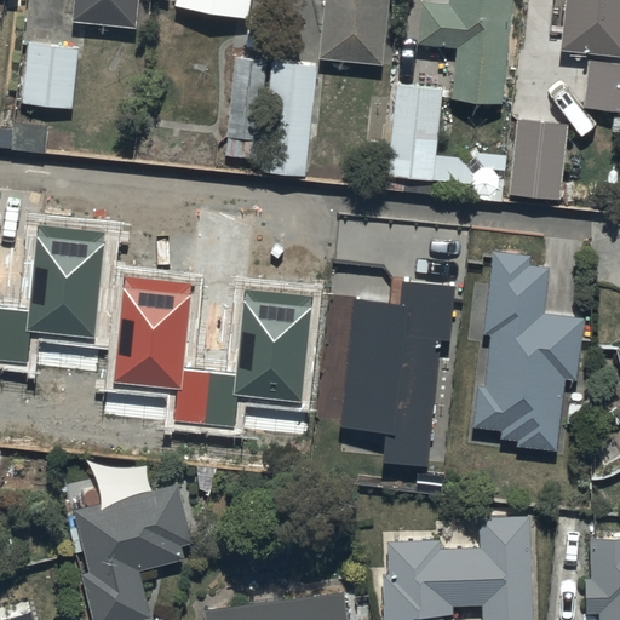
[(73,0),(72,22),(135,28),(137,0),(73,0)]
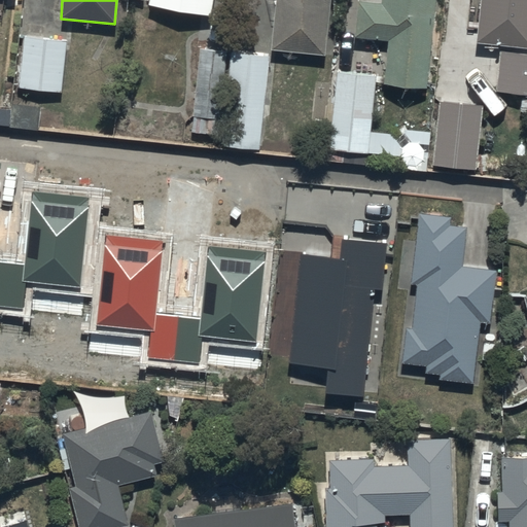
[(147,0),(146,5),(209,15),(211,0),(147,0)]
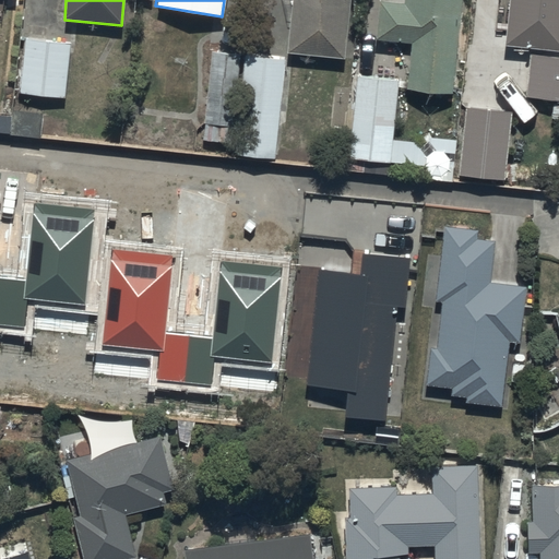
[(290,0),(286,54),(343,59),(348,0),(290,0)]
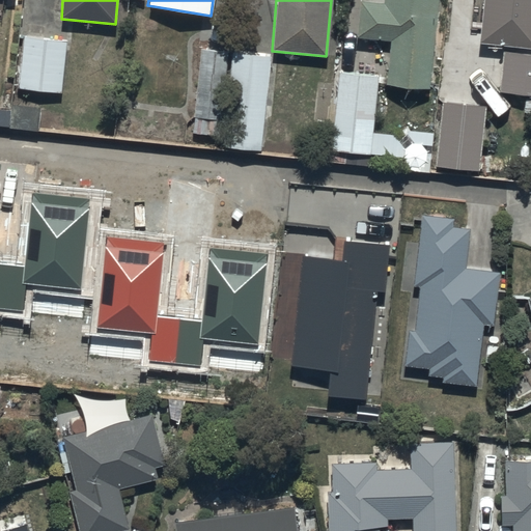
[(428,90),(437,0),(359,0),(356,38),(390,43),(386,86),(428,90)]
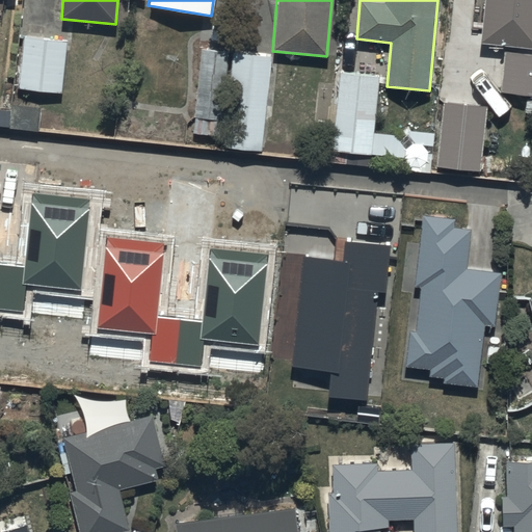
[(531,49),(531,0),(484,0),(480,44),(531,49)]
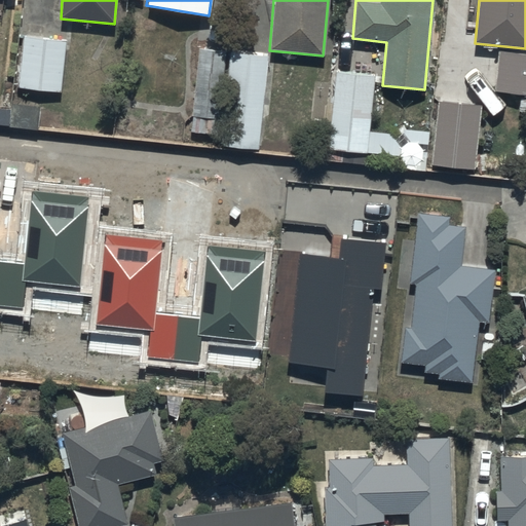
[(66,40),(22,37),(19,89),(63,94),(66,40)]
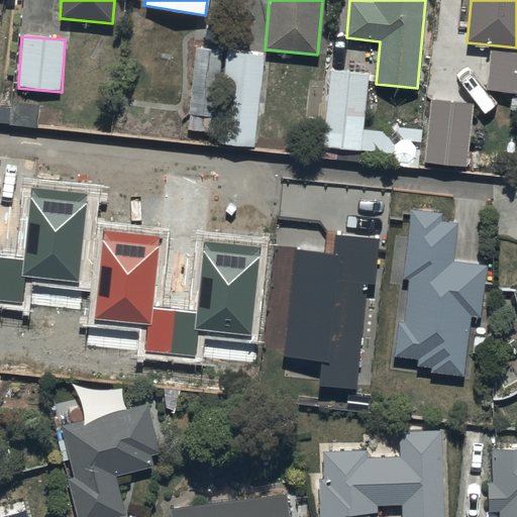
[(220,49),(192,46),(186,132),(214,134),(220,49)]
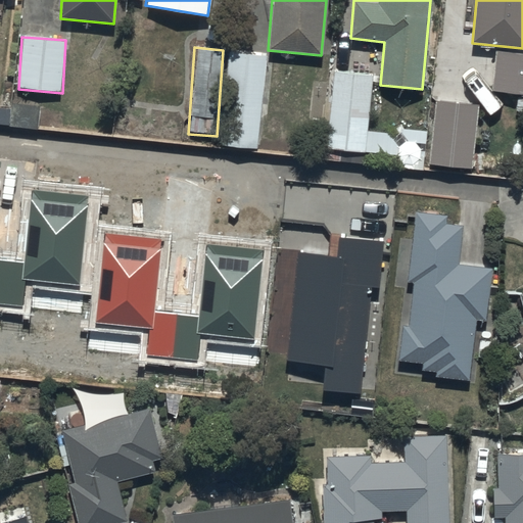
[(256,154),(266,54),(227,50),(218,150),(256,154)]
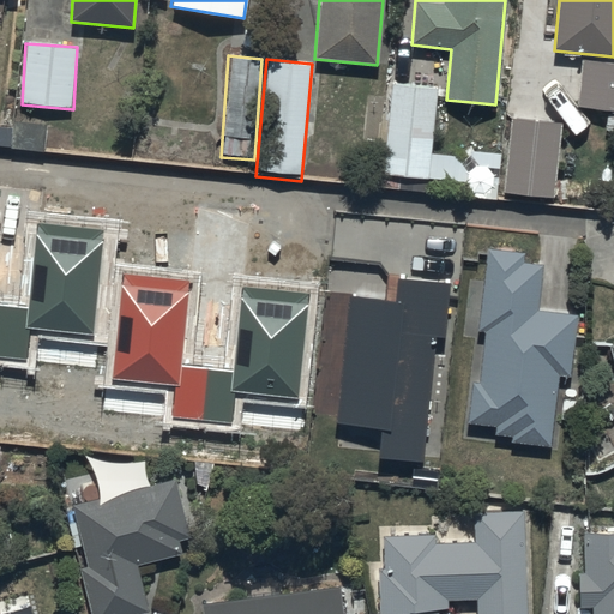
[(613,62),(581,60),(576,107),(613,110),(613,62)]
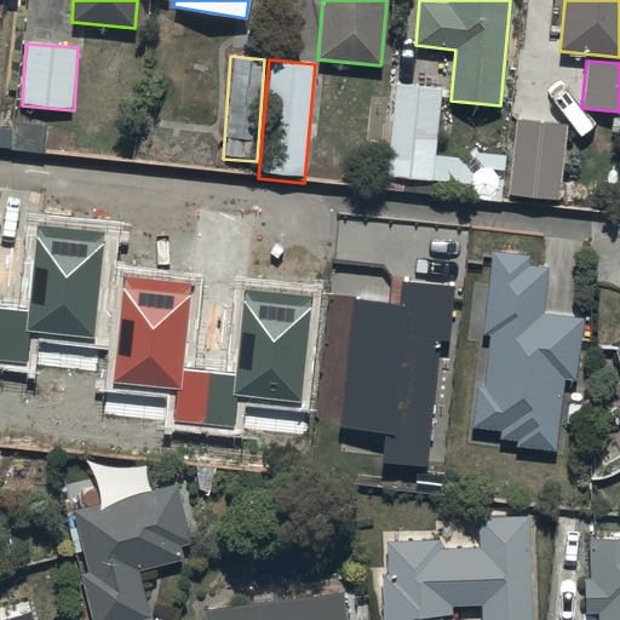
[(440,87),(395,84),(392,116),(385,116),(383,155),(388,156),(386,177),(432,179),(440,87)]
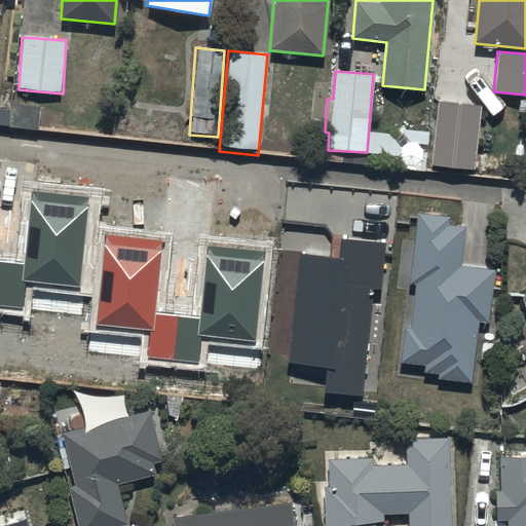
[(473,170),(480,106),(437,102),(429,164),(473,170)]
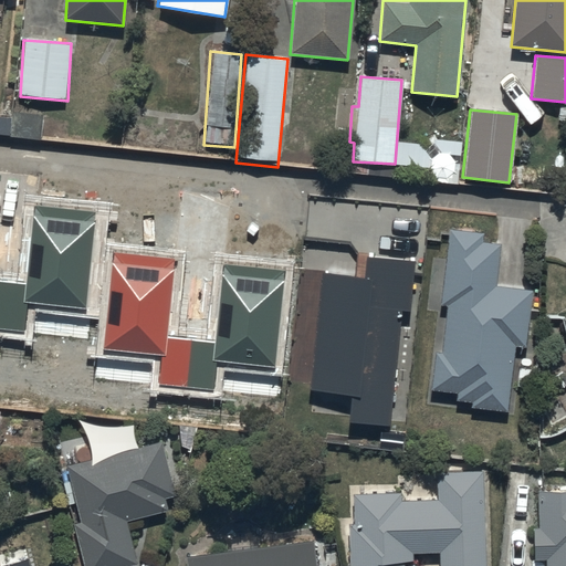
[(41,115),(11,114),(10,139),(40,140),(41,115)]
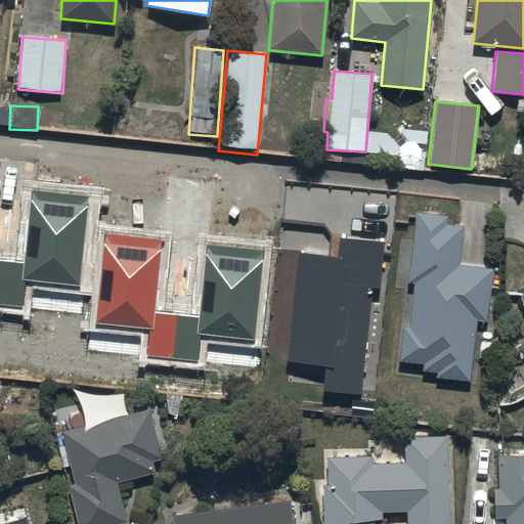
[(80,286),(88,206),(31,200),(24,264),(0,260),(0,304),(24,307),(26,279),(80,286)]
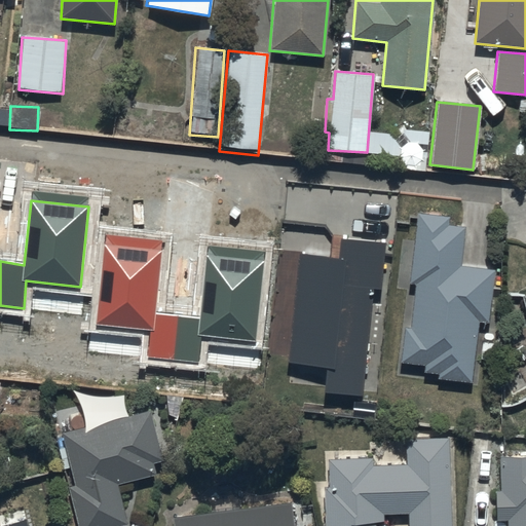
[(472,382),(478,322),(489,323),(495,270),(460,266),(464,227),(448,226),(449,217),(417,214),(409,283),(415,284),(410,328),(405,328),(401,362),(425,364),(424,372),(438,373),(438,379),(472,382)]
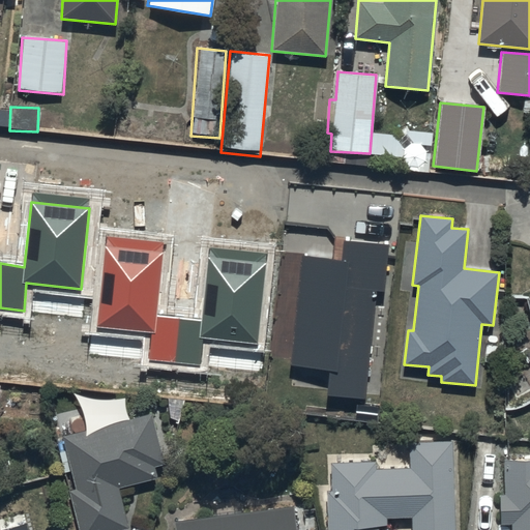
[(369,395),(387,243),(345,238),(343,257),(301,252),(288,361),(329,366),(326,390),(369,395)]
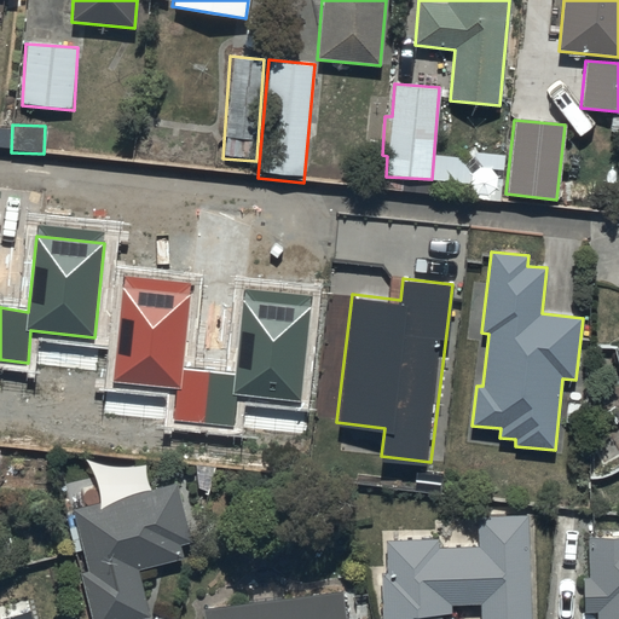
[(301,401),(311,308),(244,302),(236,377),(183,371),(191,294),(123,287),(113,382),(177,389),(173,421),(233,427),(237,394),(301,401)]
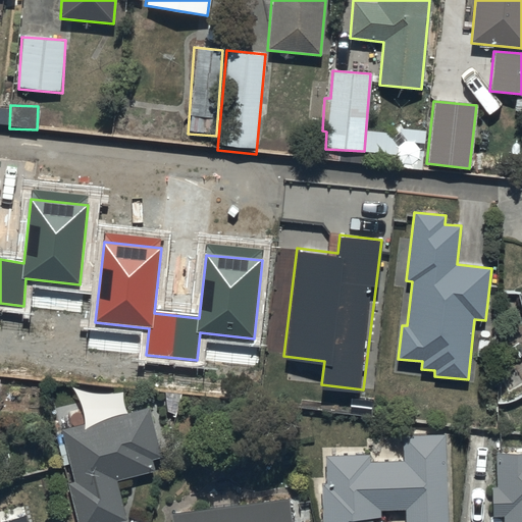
[(67,483),(76,521),(119,521),(125,521),(115,481),(154,471),(151,461),(161,459),(149,409),(60,431),(73,482),(67,483)]
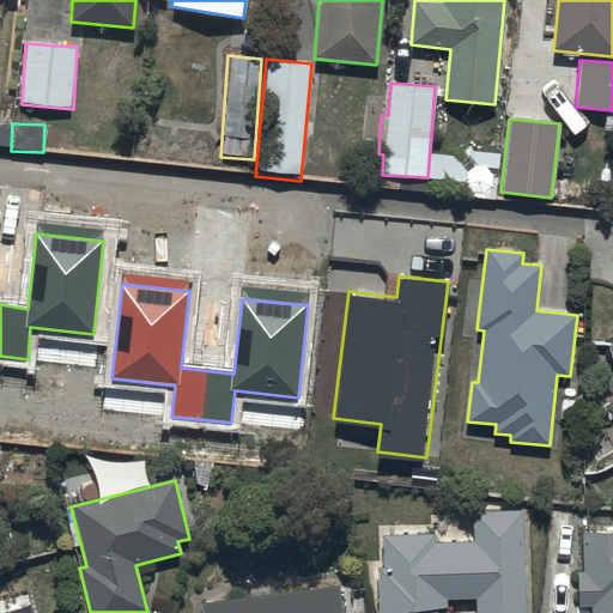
[(525,612),(522,511),(472,513),(473,542),(434,544),(434,533),(381,535),(382,568),(377,569),(378,612),(437,612),(437,608),(445,608),(445,600),(475,599),(475,612),(525,612)]
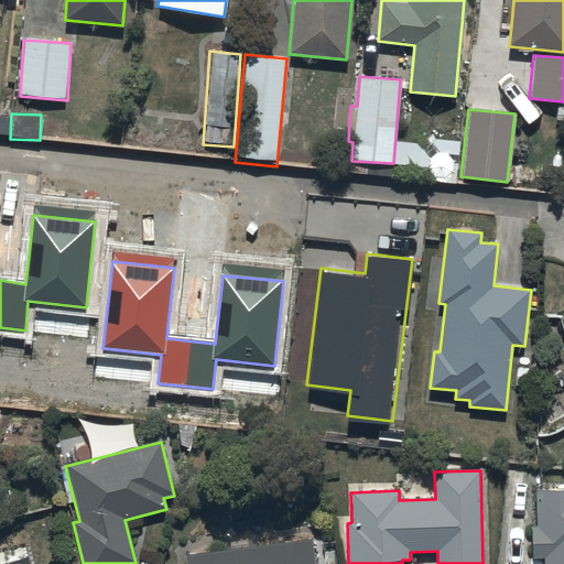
[(563,563),(563,487),(535,489),(538,527),(531,527),(533,557),(542,557),(542,563),(563,563)]
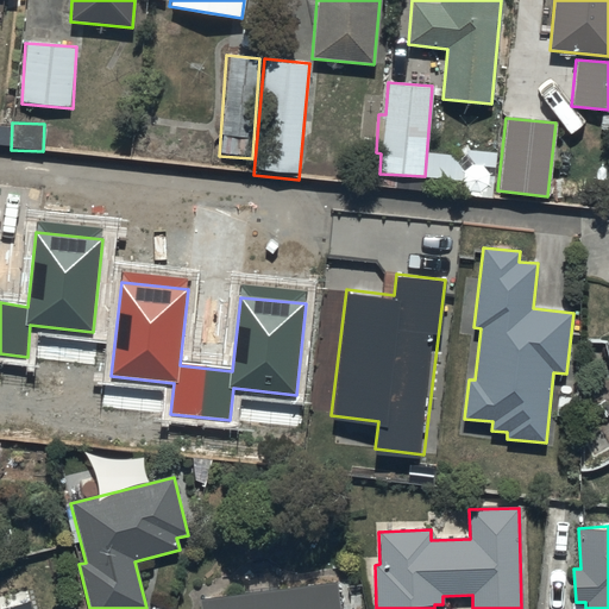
[(339,608),(337,581),(199,598),(200,608),(339,608)]
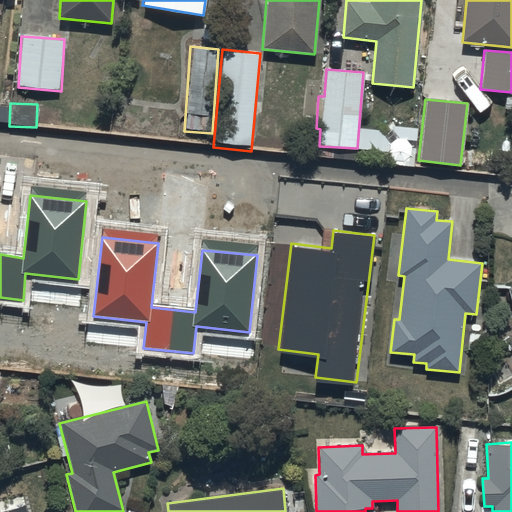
[(0,511),(30,511),(28,503),(0,510),(0,511)]
